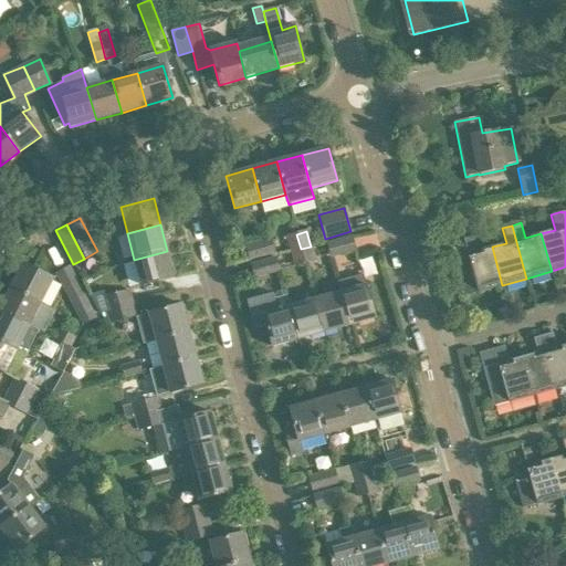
[(286,237),(291,252),(301,249),(296,234),(286,237)]
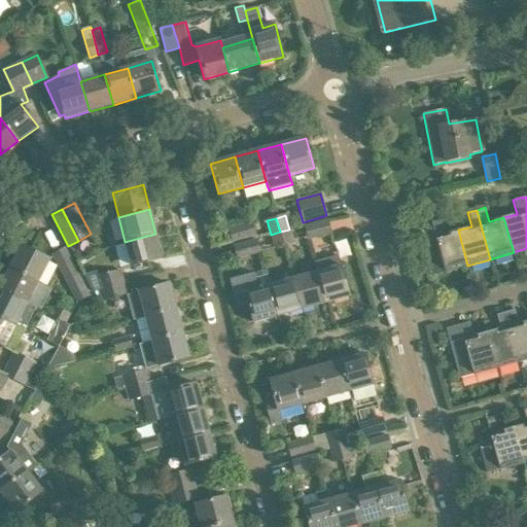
[(467,266),(458,230),(445,234),(441,220),(431,222),(434,237),(421,240),(431,276),(467,266)]
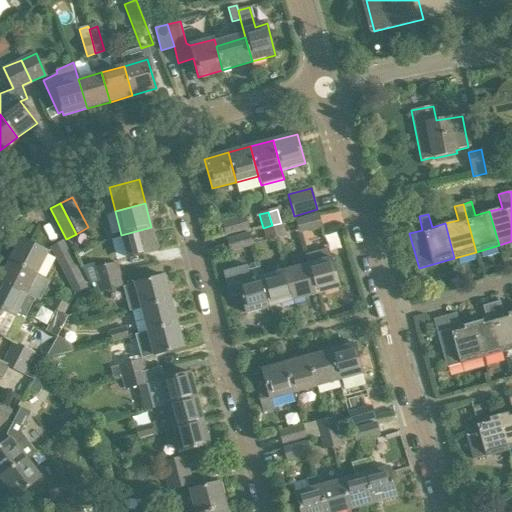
[(295,221),(298,232),(321,226),(318,215),(295,221)]
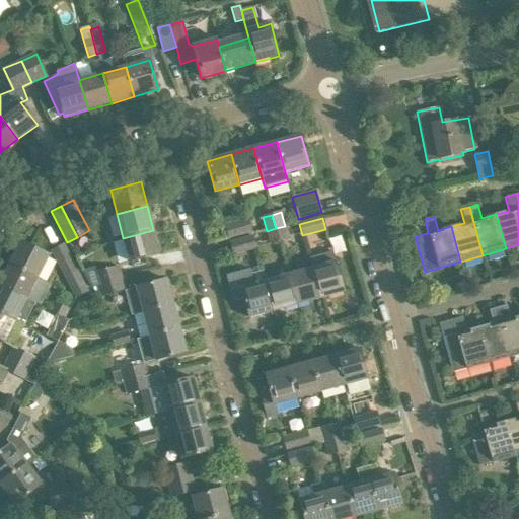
[(224,226),(227,238),(250,232),(247,220),(224,226)]
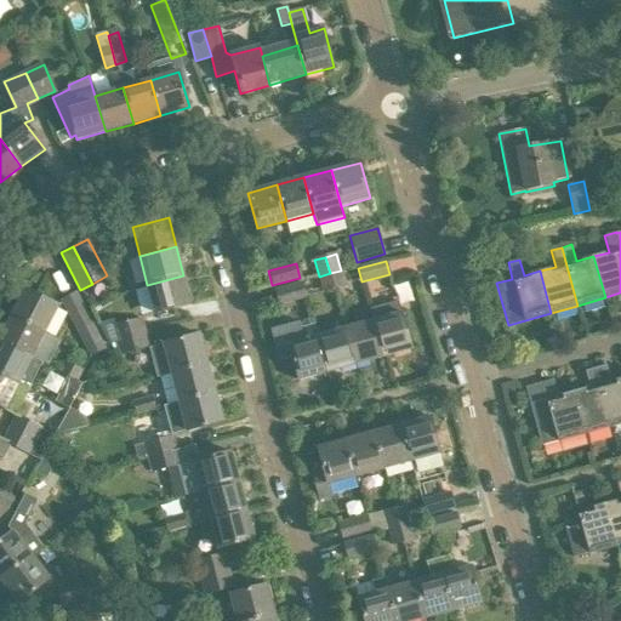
[(341,271),(330,273),(334,290),(345,286),(341,271)]
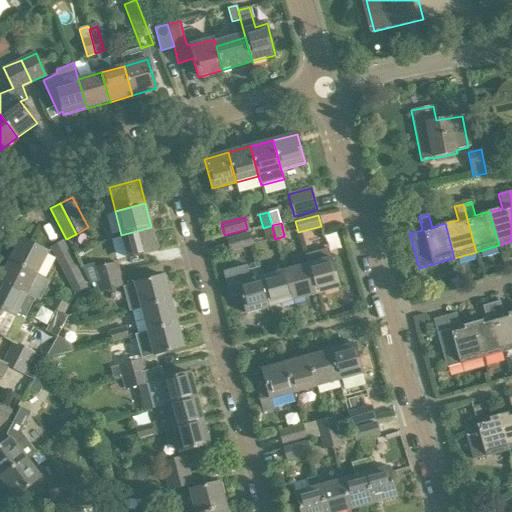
[(272,225),(263,228),(266,241),(275,239),(272,225)]
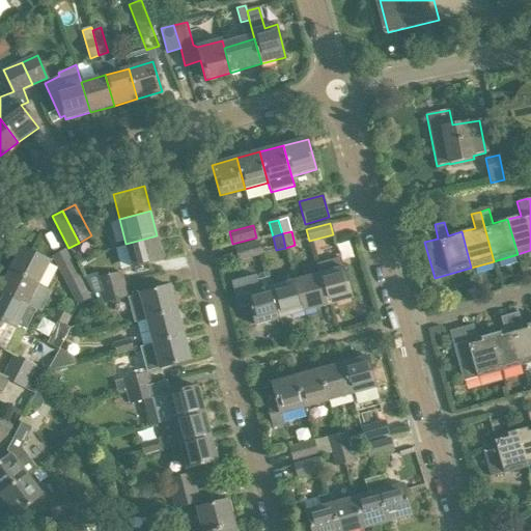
[(157,235),(126,244),(133,269),(164,260),(157,235)]
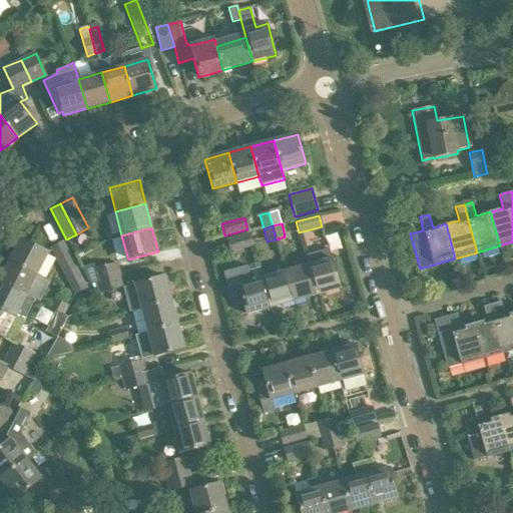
[(225,240),(229,251),(252,245),(249,233),(225,240)]
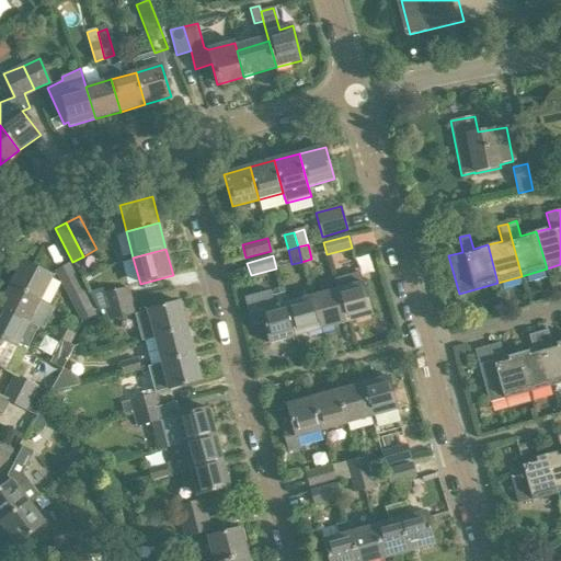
[(23,261),(11,285),(41,300),(53,276),(23,261)]
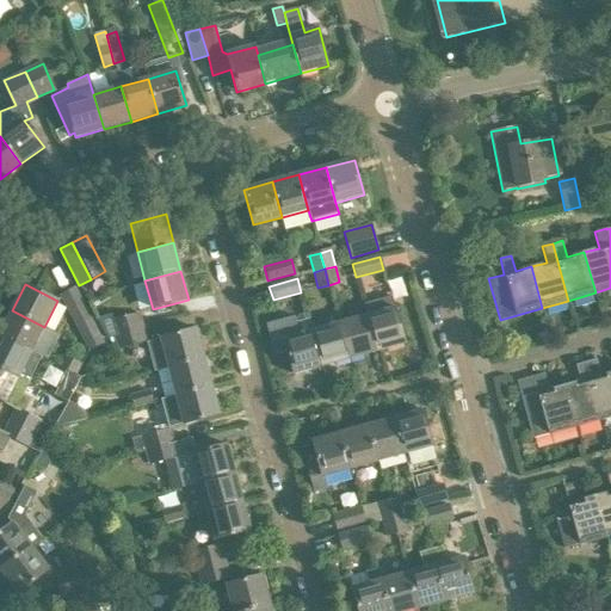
[(364,303),(368,315),(377,351),(405,344),(390,296),(364,303)]
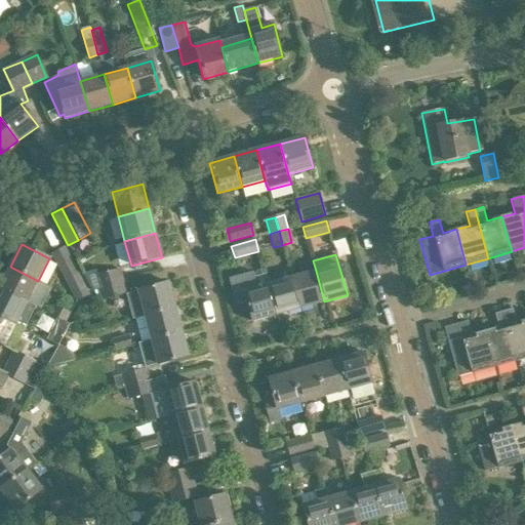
[(38,281),(10,267),(0,285),(0,288),(27,303),(38,281)]
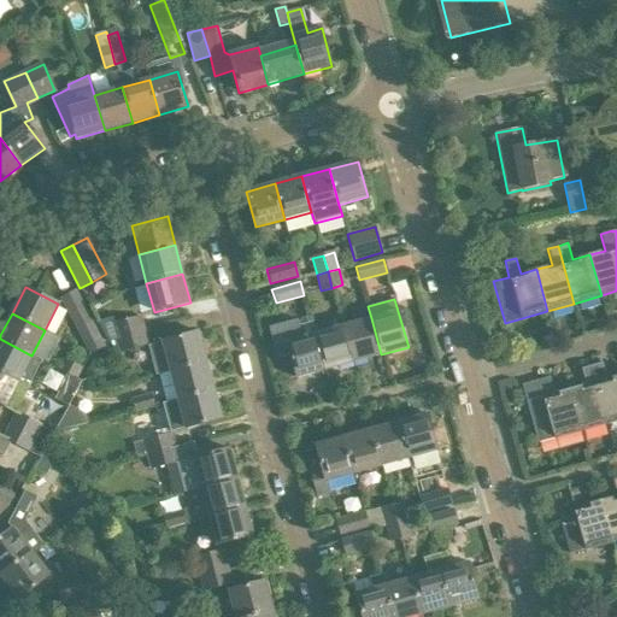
[(111,317),(97,322),(106,341),(116,339),(145,330),(140,317),(112,324),(111,317)]
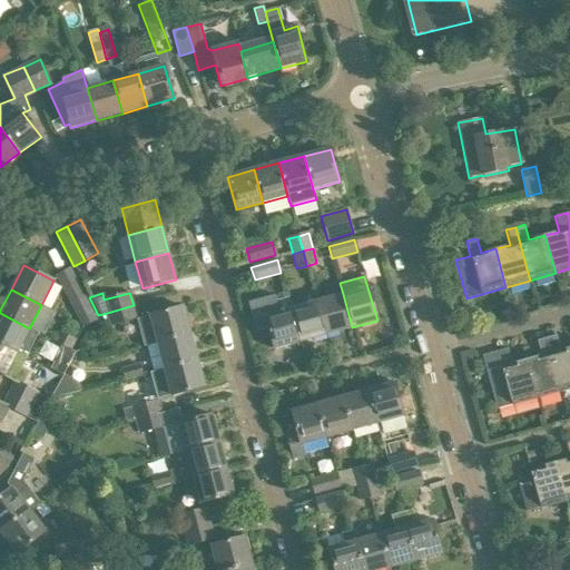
[(343,294),(317,302),(326,335),(352,327),(343,294)]
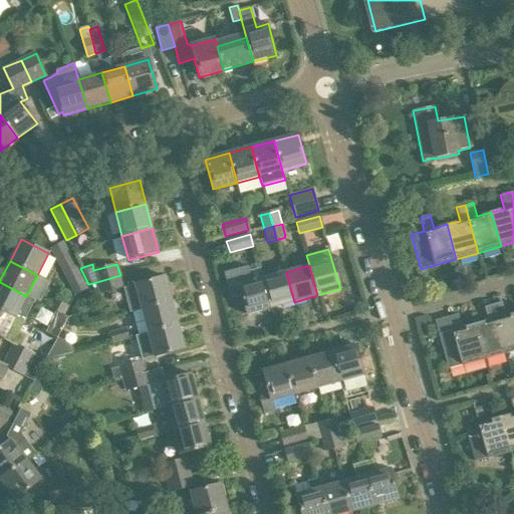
[(65,274),(75,294),(86,289),(75,268),(65,274)]
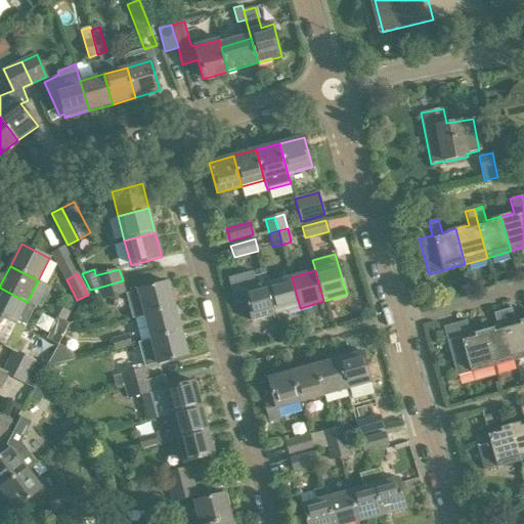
[(254,275),(229,282),(235,305),(245,302),(247,309),(249,308),(252,321),(276,314),(268,284),(266,277),(255,280),(254,275)]
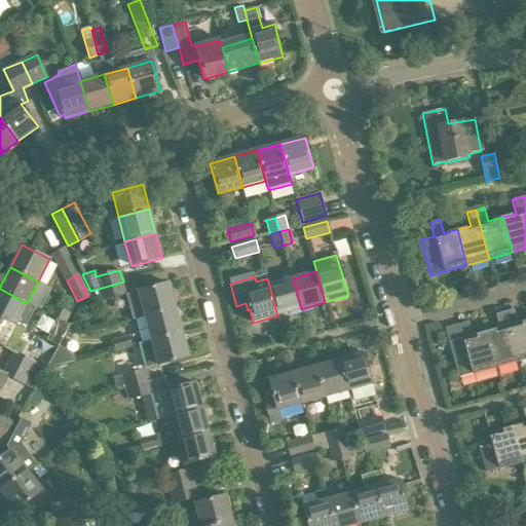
[(293,278),(269,285),(277,315),(301,309),(293,278)]
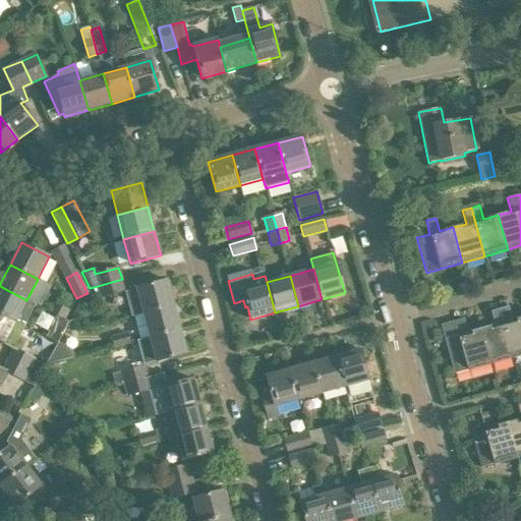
[(122,279),(98,286),(101,297),(125,291),(122,279)]
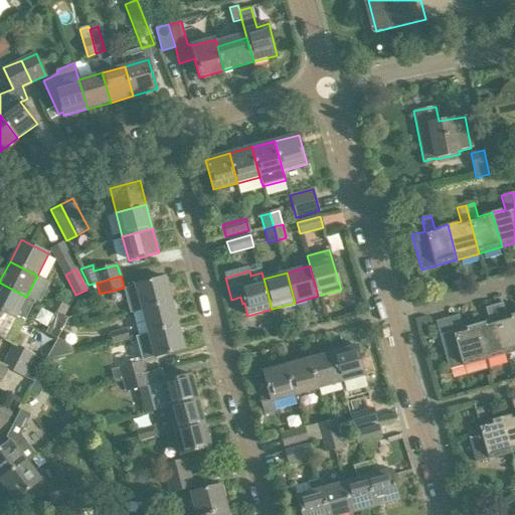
[(131,314),(143,310),(172,302),(166,278),(124,289),(131,314)]
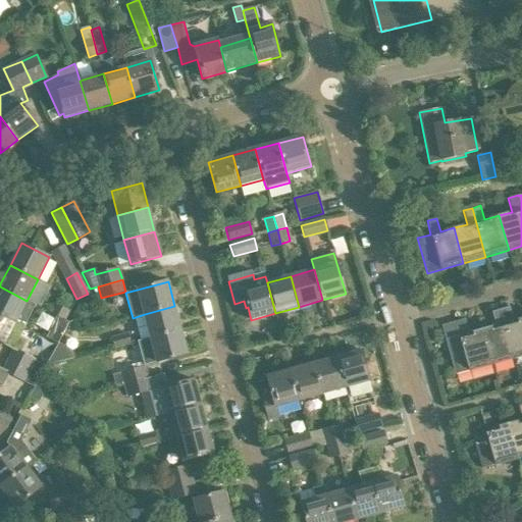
[(0,286),(0,314),(16,322),(27,301),(0,286)]
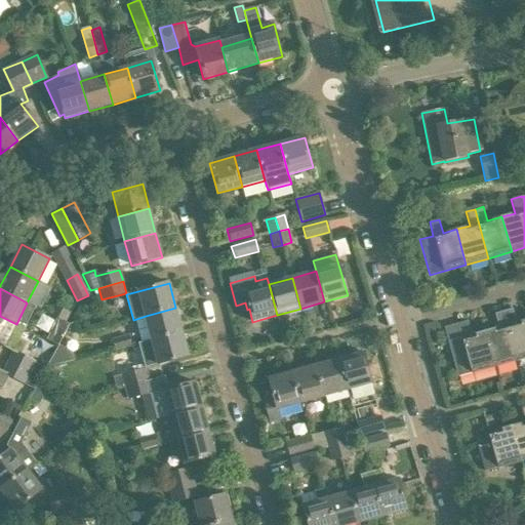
[(55,307),(50,315),(65,322),(70,314),(55,307)]
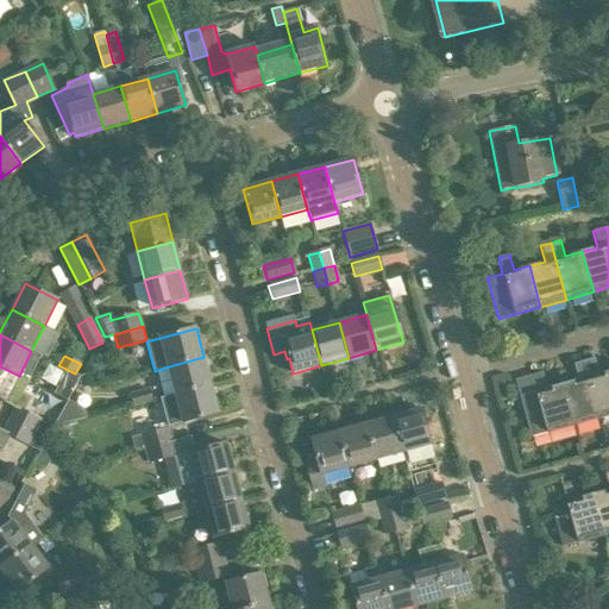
[(169,366),(176,395),(212,385),(203,357),(169,366)]
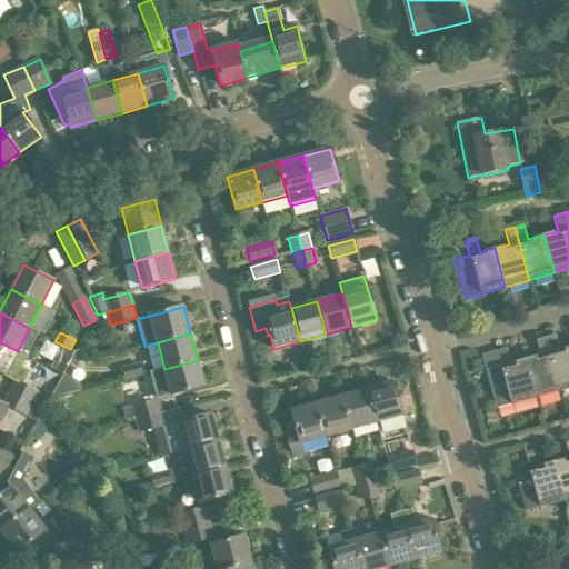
[(555,335),(546,338),(561,390),(568,388),(568,347),(559,350),(555,335)]
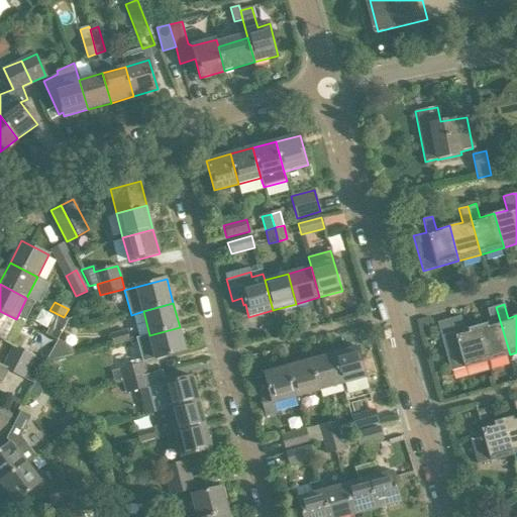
[(491,323),(478,326),(488,362),(510,354),(496,307),(487,309),(491,323)]
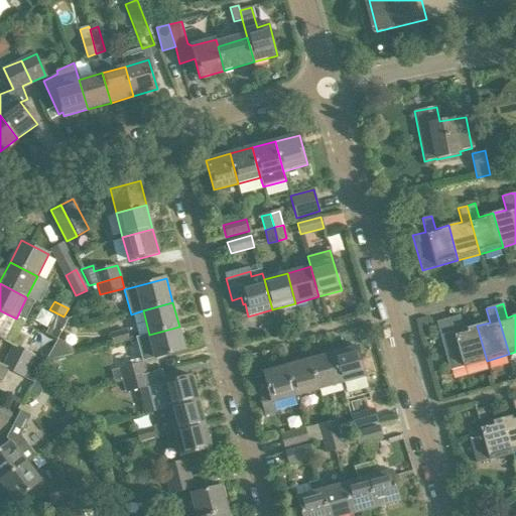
[(13,346),(8,356),(38,372),(43,362),(33,357),(34,356),(20,348),(26,338),(18,334),(24,323),(16,318),(0,310),(0,338),(4,340),(3,341),(13,346)]
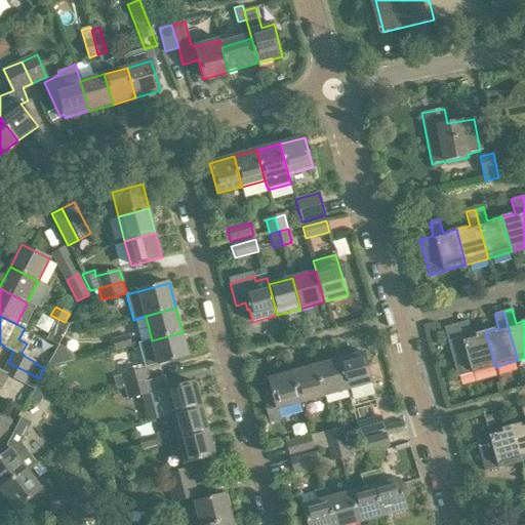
[(495,367),(485,331),(471,335),(467,321),(457,324),(461,337),(447,341),(457,377),(495,367)]
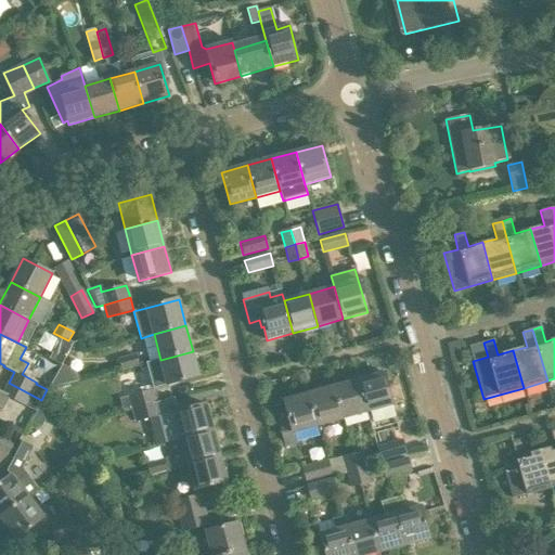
[(193,351),(160,360),(167,386),(199,377),(193,351)]
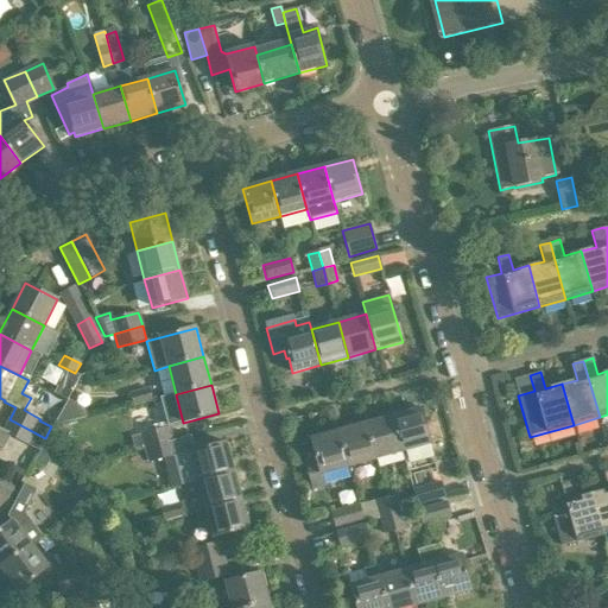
[(73,393),(58,386),(54,394),(68,401),(73,393)]
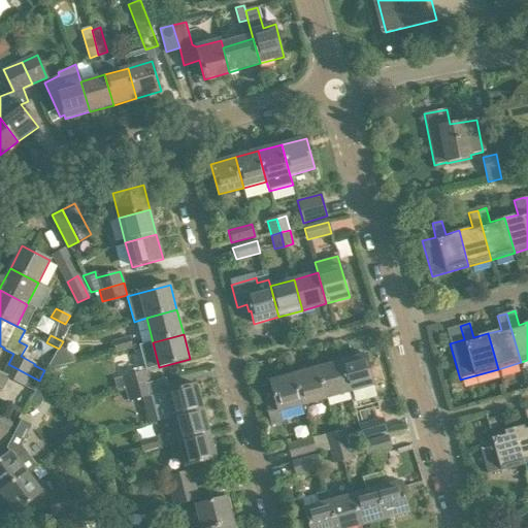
[(113,341),(116,353),(133,348),(130,337),(113,341)]
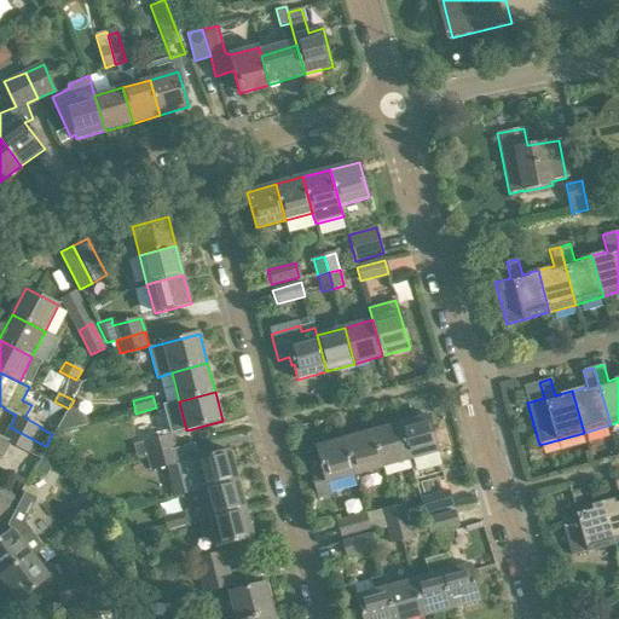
[(87,417),(70,408),(55,434),(90,424),(87,417)]
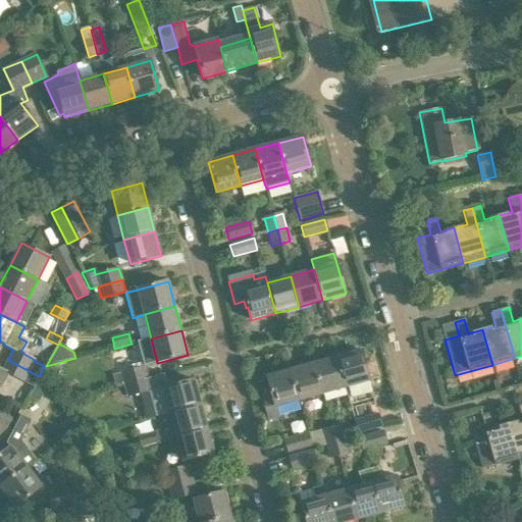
[(361,351),(337,357),(346,387),(369,381),(361,351)]
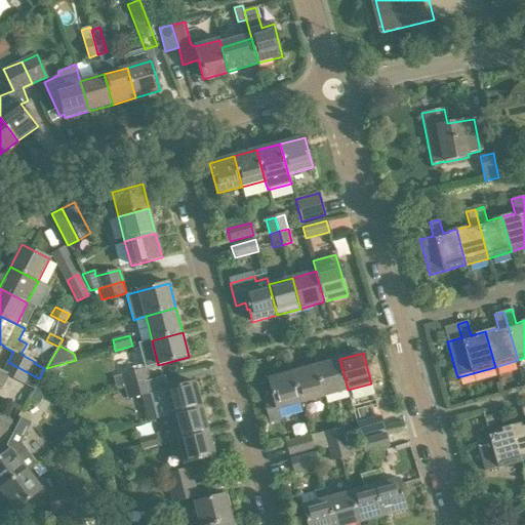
[(339,359),(316,366),(324,397),(348,390),(339,359)]
